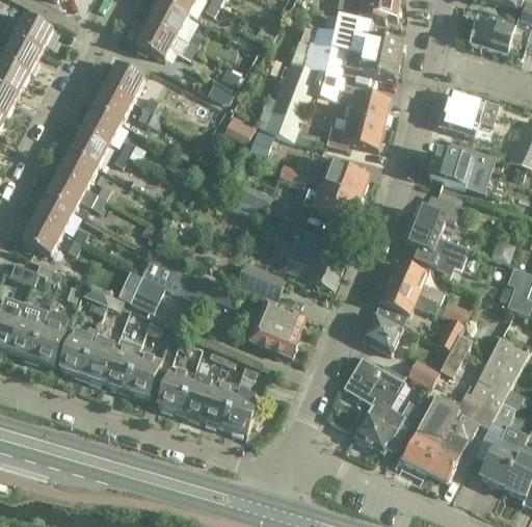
[(189,17),(159,0),(148,23),(177,38),(189,17)]
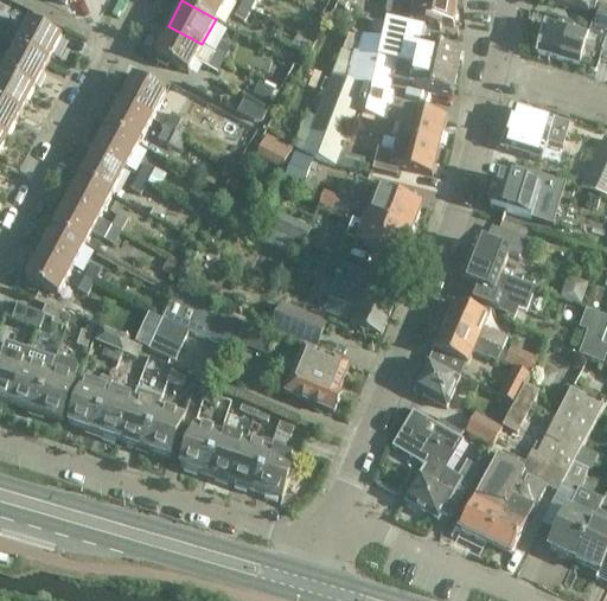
[(181,0),(216,19),(225,0),(181,0)]
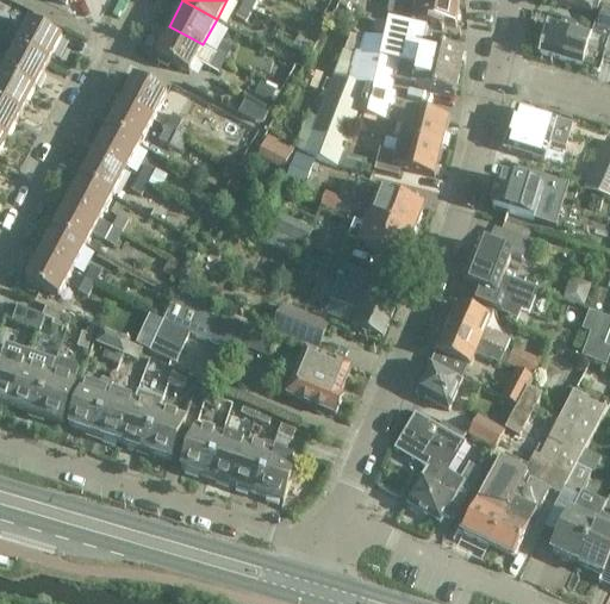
[(251,5),(242,0),(235,13),(244,18),(246,17),(257,24),(260,20),(262,22),(266,13),(251,5)]
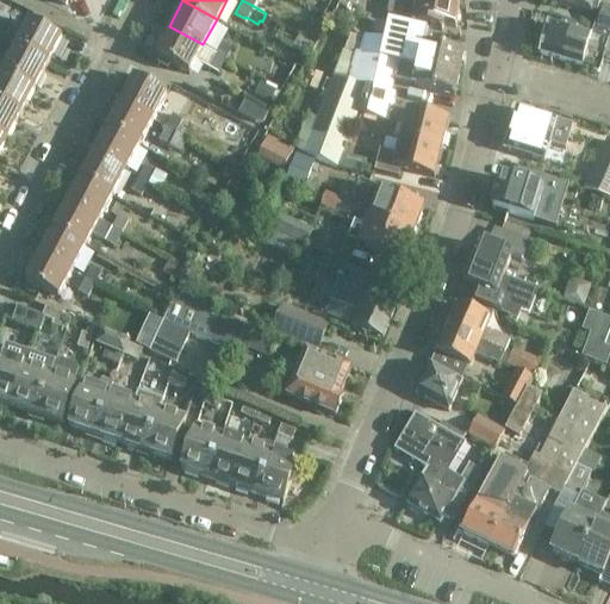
[(455,23),(458,4),(434,0),(388,0),(387,11),(412,14),(411,22),(442,26),(443,22),(455,23)]
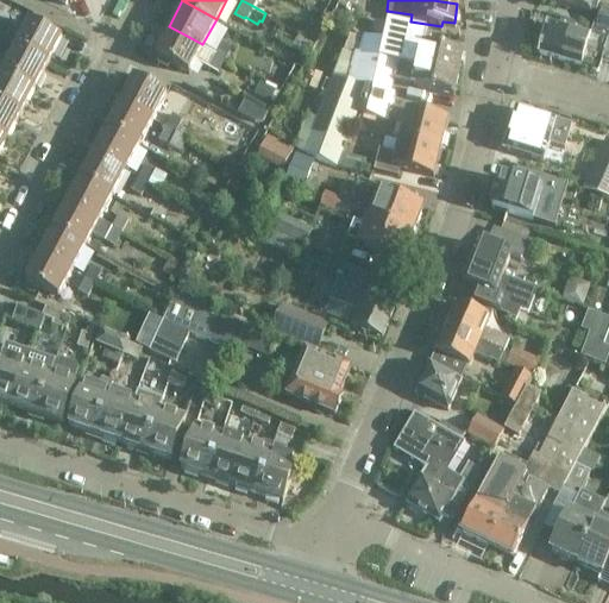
[(554,0),(591,8),(595,10),(598,0),(554,0)]
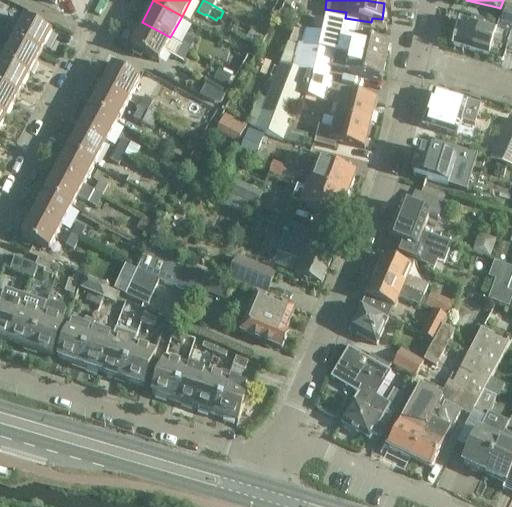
[(497,19),(511,23),(511,22),(511,1),(508,0),(505,0),(505,1),(503,0),(500,8),(497,19)]
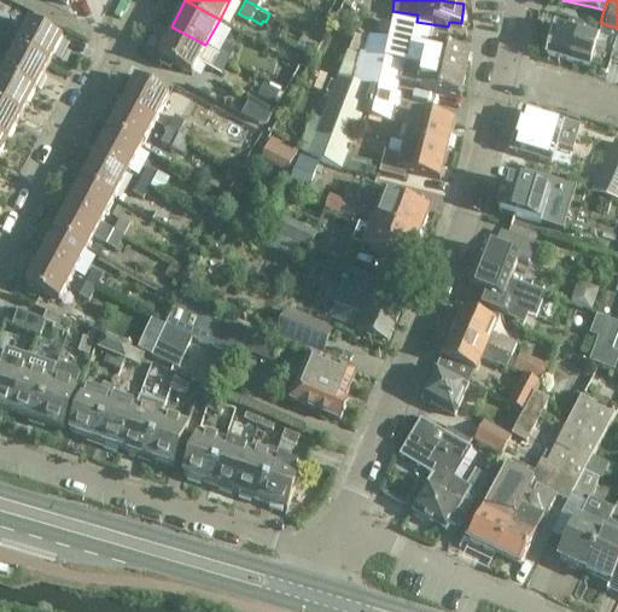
[(17,44),(50,62),(63,36),(30,18),(17,44)]
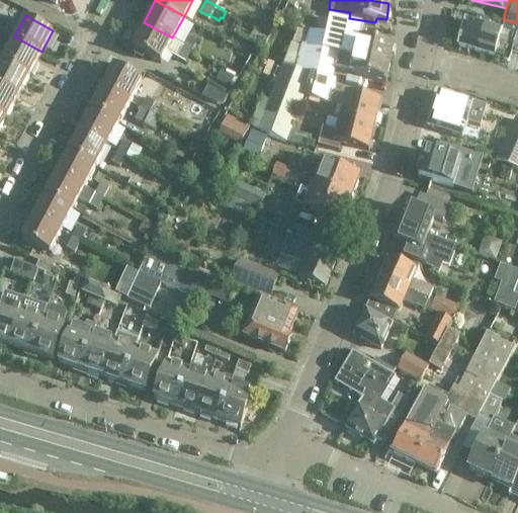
[(366,26),(331,18),(319,16),(316,31),(309,30),(306,44),(300,66),(312,72),(314,72),(331,77),(333,66),(351,70),(350,71),(385,79),(394,45),(363,37),(366,26)]
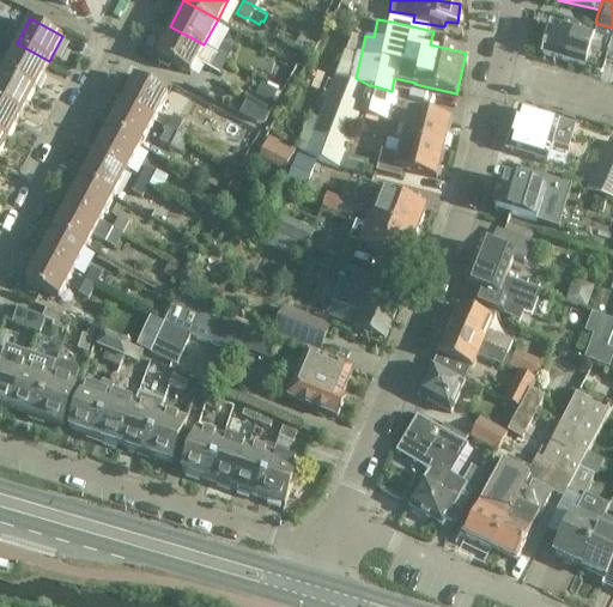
[(562,56),(571,25),(551,19),(551,22),(545,20),(538,46),(542,47),(542,49),(562,56)]
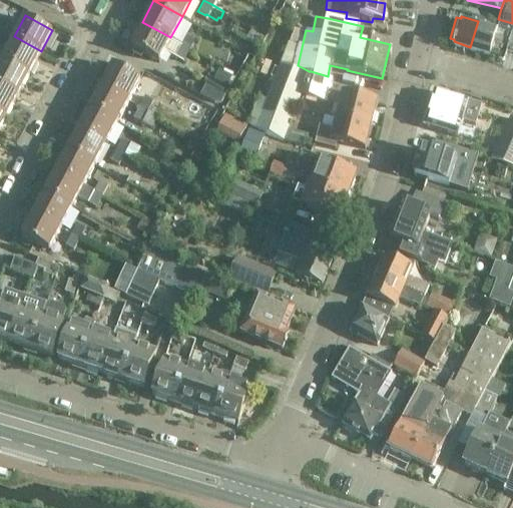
[(503,57),(512,23),(498,19),(496,27),(478,21),(470,47),(503,57)]
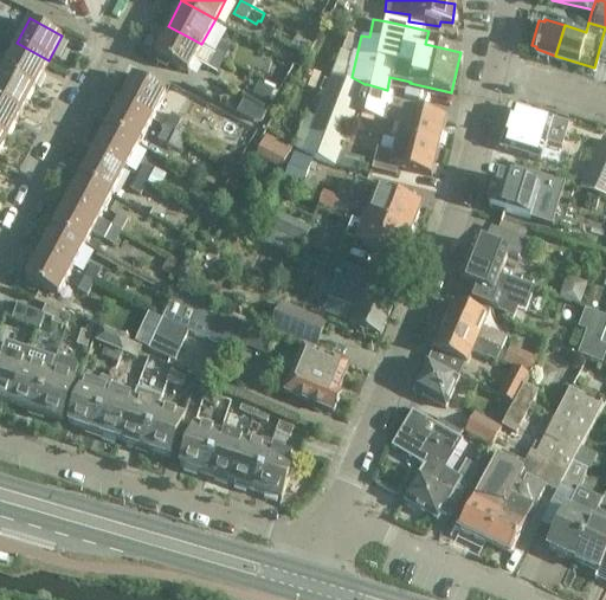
[(188,69),(195,57),(217,68),(224,56),(213,50),(201,44),(168,26),(155,51),(156,52),(155,56),(166,62),(167,58),(188,69)]
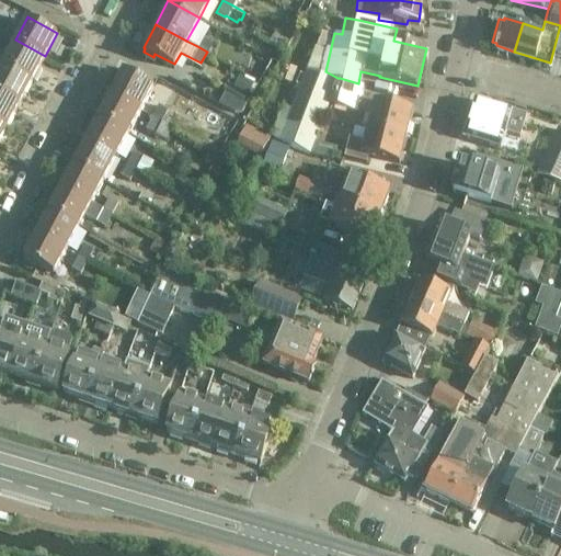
[(197,46),(207,52),(214,40),(204,34),(197,46)]
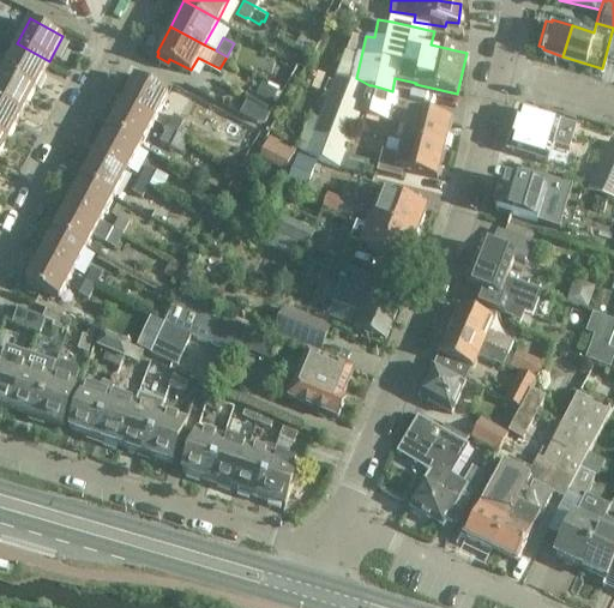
[(2,70),(35,86),(49,61),(17,43),(2,70)]
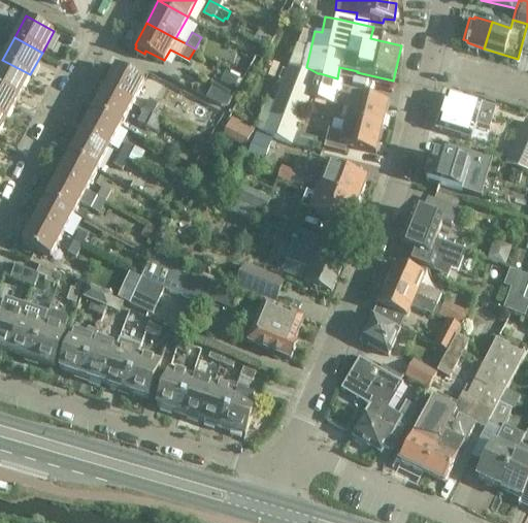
[(291,140),(303,107),(308,95),(318,73),(306,67),(311,44),(296,38),(287,64),(288,64),(281,82),(279,82),(273,98),(264,95),(254,124),(263,127),(262,130),(291,140)]
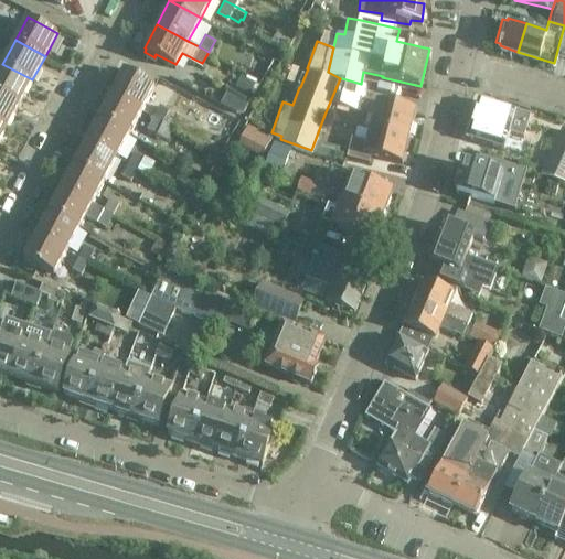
[(2,64),(0,68),(0,92),(20,104),(32,79),(2,64)]
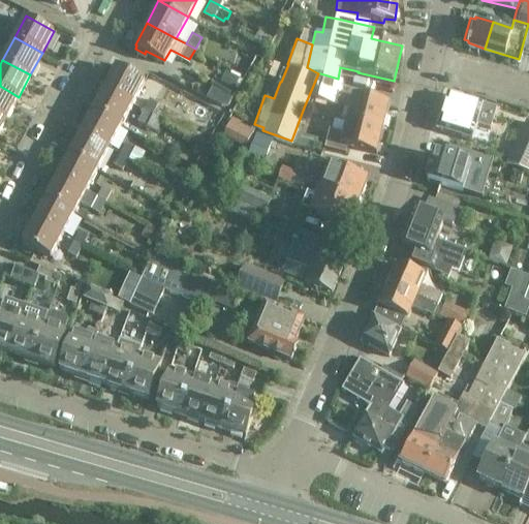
[(152,112),(157,99),(139,90),(145,79),(127,69),(128,66),(119,61),(118,64),(116,63),(103,86),(132,101),(143,106),(152,112)]
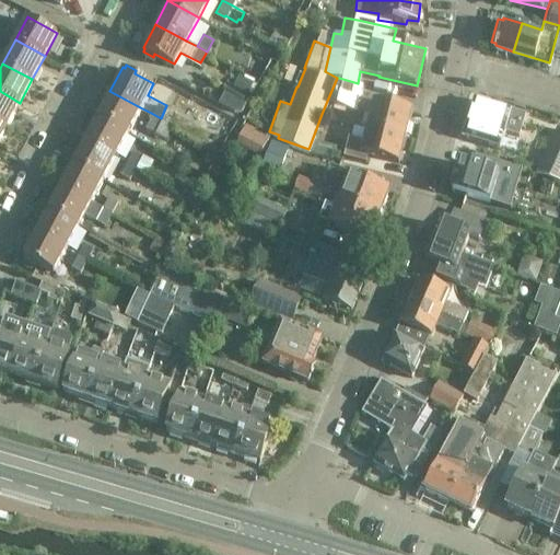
[(327,101),(347,105),(357,107),(359,97),(362,84),(358,83),(339,78),(337,78),(327,101)]
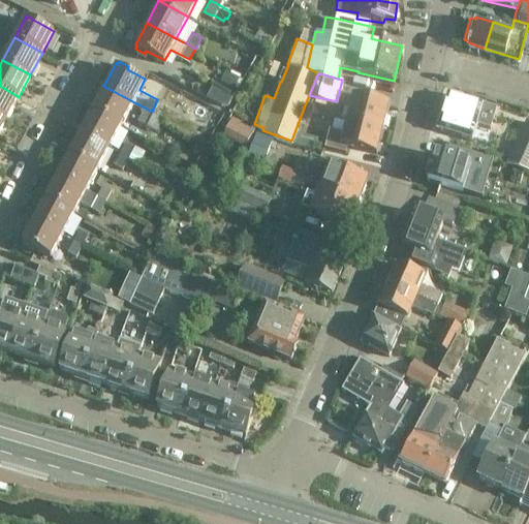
[(212,83),(206,94),(220,101),(228,101),(232,93),(212,83)]
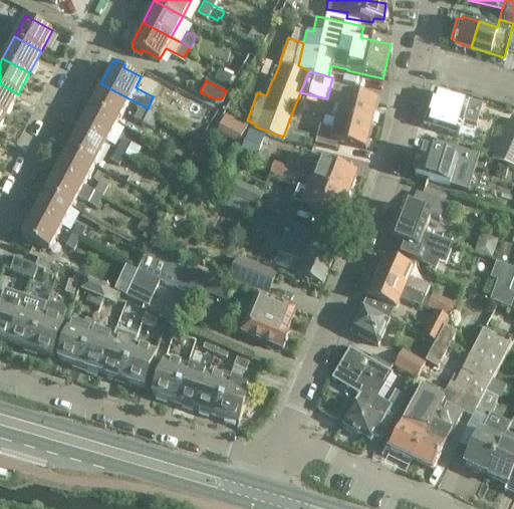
[(0,111),(7,115),(18,94),(0,83),(0,111)]
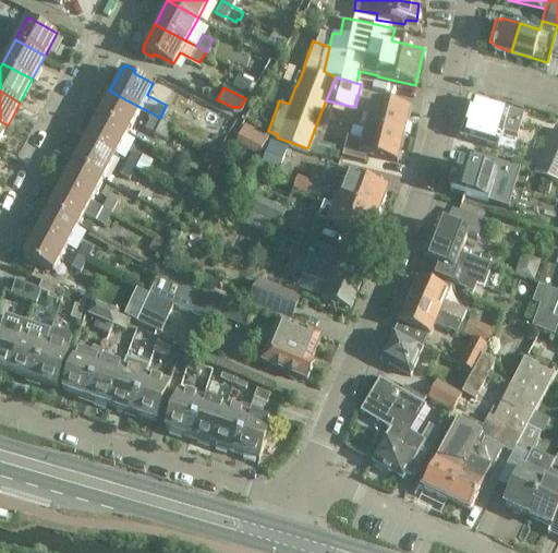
[(97,113),(129,130),(140,107),(109,91),(97,113)]
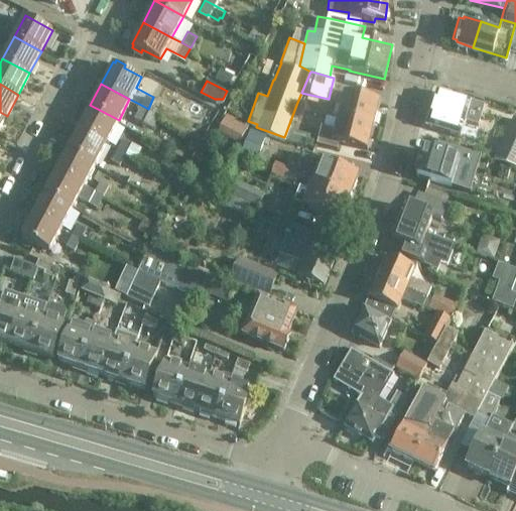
[(465,118),(478,122),(484,102),(471,98),(437,87),(426,123),(460,133),(465,118)]
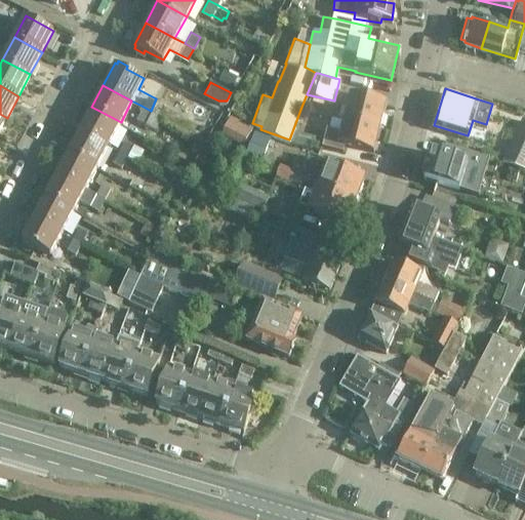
[(344,117),(380,125),(386,103),(350,93),(350,94),(336,91),(334,101),(348,104),(344,117)]
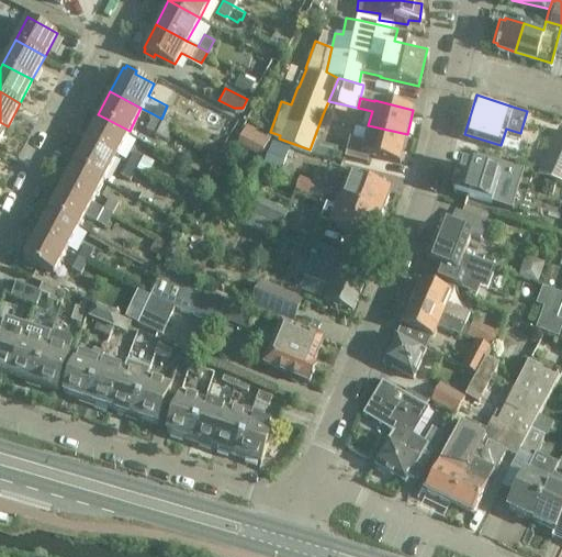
[(171,124),(161,119),(152,113),(146,125),(166,135),(171,124)]
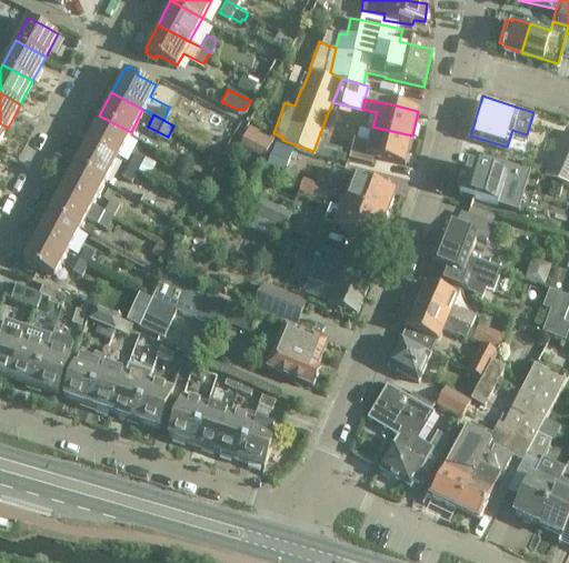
[(87,139),(118,156),(131,132),(99,116),(87,139)]
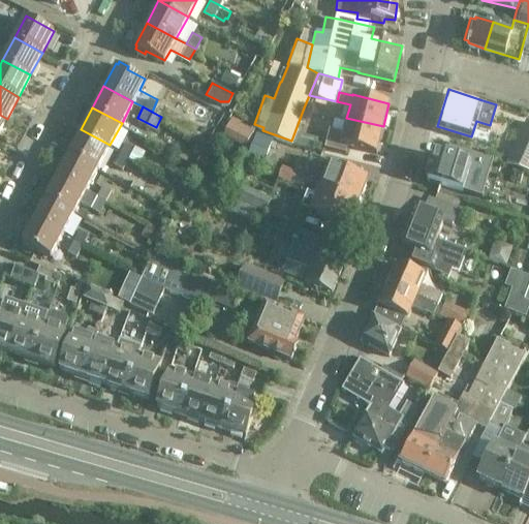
[(254,125),(232,114),(223,133),(245,144),(254,125)]
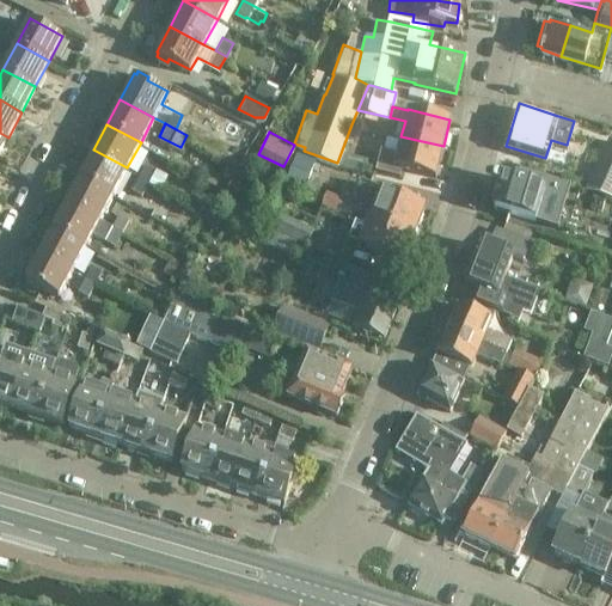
[(611,136),(609,134),(585,185),(611,194),(611,136)]
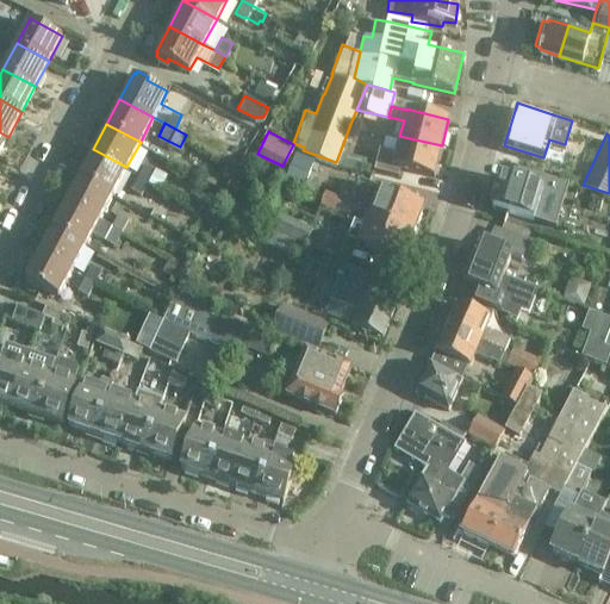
[(435,175),(442,145),(399,136),(396,153),(380,148),(377,159),(393,163),(393,164),(435,175)]
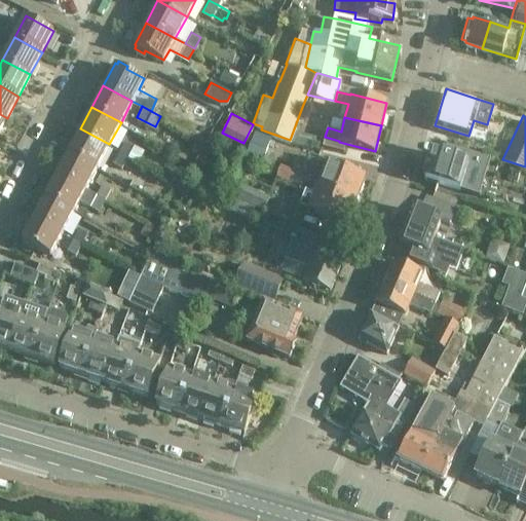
[(68,150),(98,165),(109,144),(80,128),(68,150)]
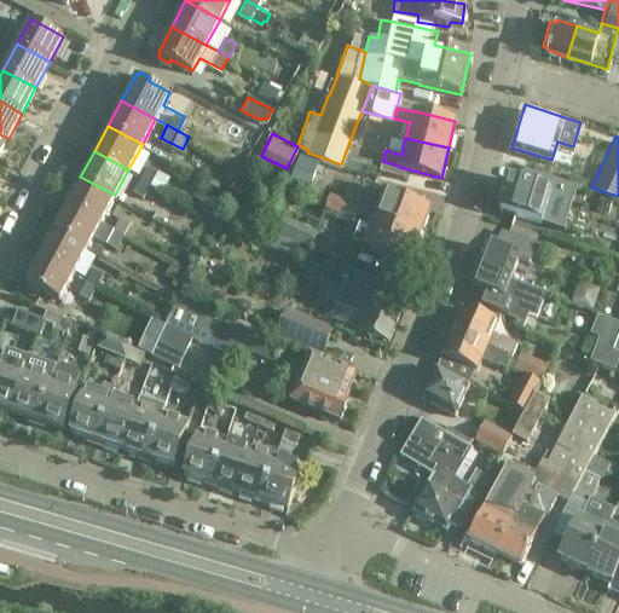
[(300,151),(288,180),(308,189),(319,160),(300,151)]
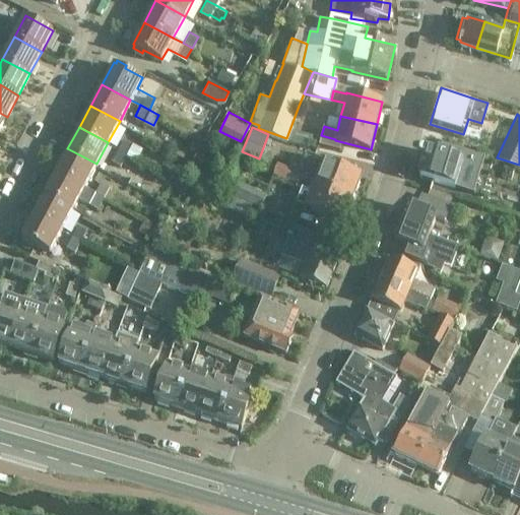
[(118,147),(136,157),(142,146),(123,136),(118,147)]
